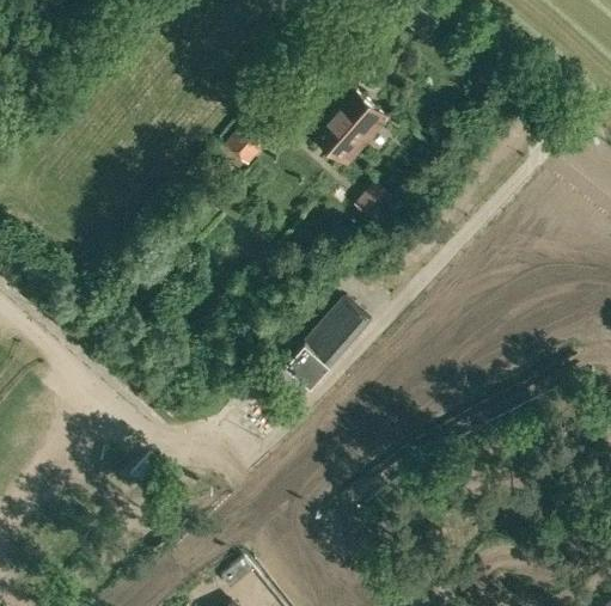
[(388,120),(349,87),(310,134),(347,167),(388,120)]
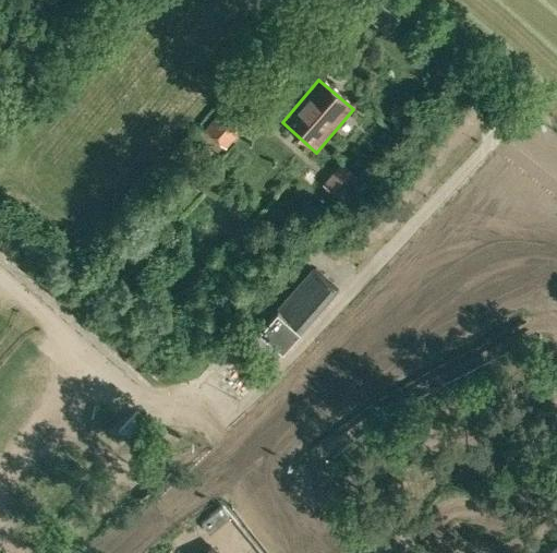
[(241,92),(227,109),(205,133),(226,151),(262,109),(241,92)]
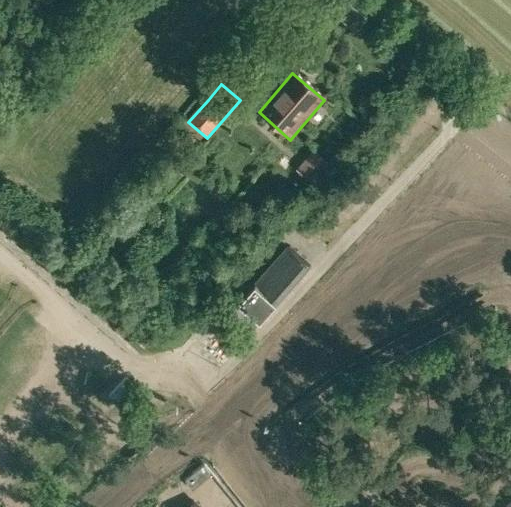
[(327,172),(309,157),(296,172),(314,188),(327,172)]
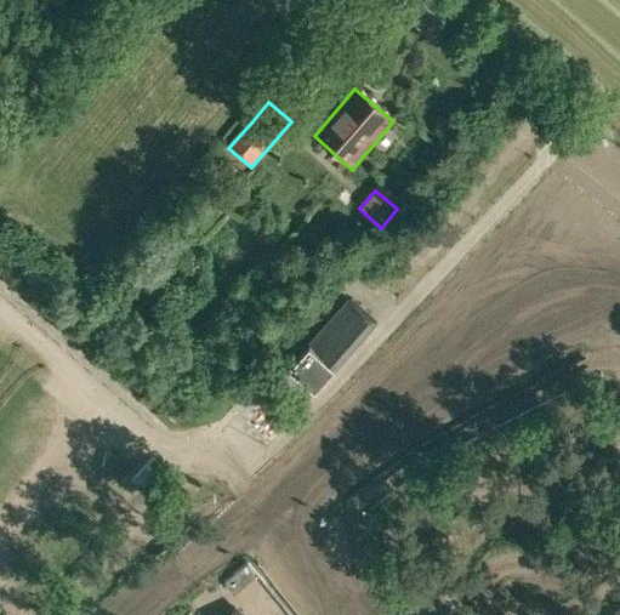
[(375,326),(350,303),(289,371),(316,393),(375,326)]
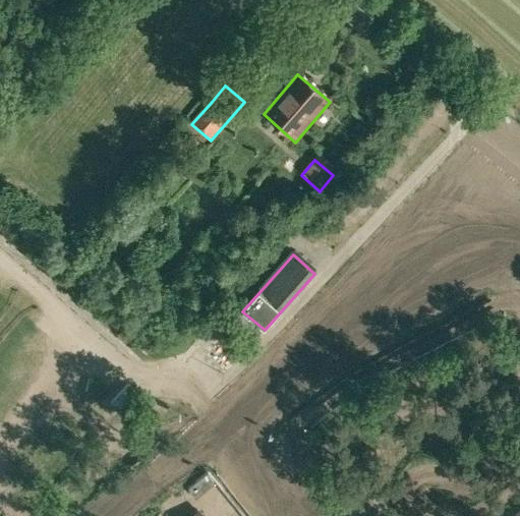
[(210,489),(203,479),(182,496),(190,505),(210,489)]
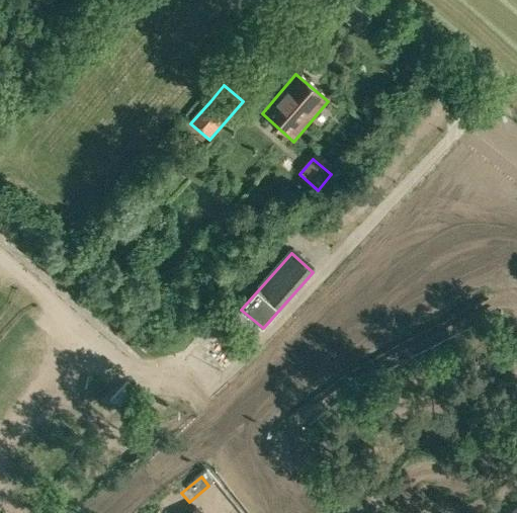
All buildings are outlined.
